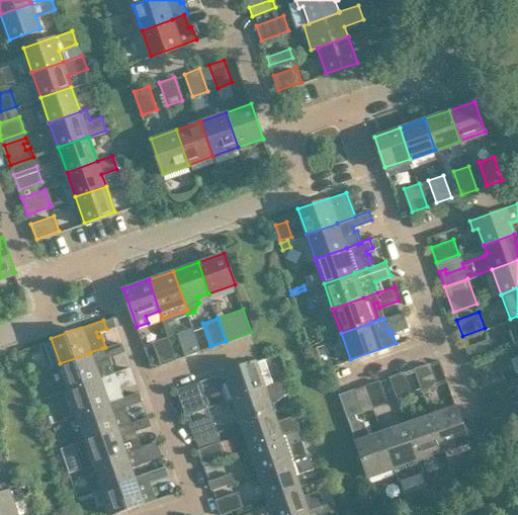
[(177,332),(185,355),(200,349),(192,327),(177,332)]
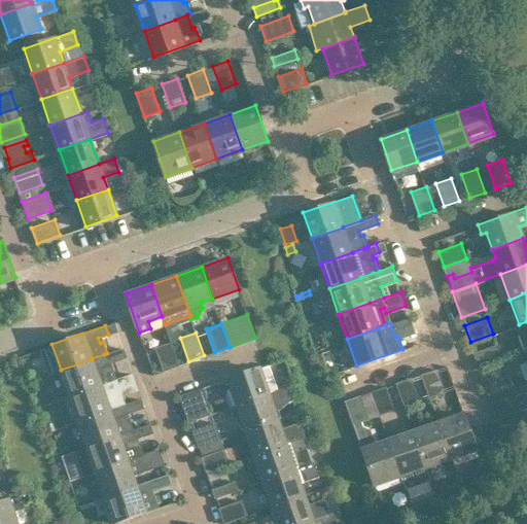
[(155,347),(164,370),(179,364),(171,341),(155,347)]
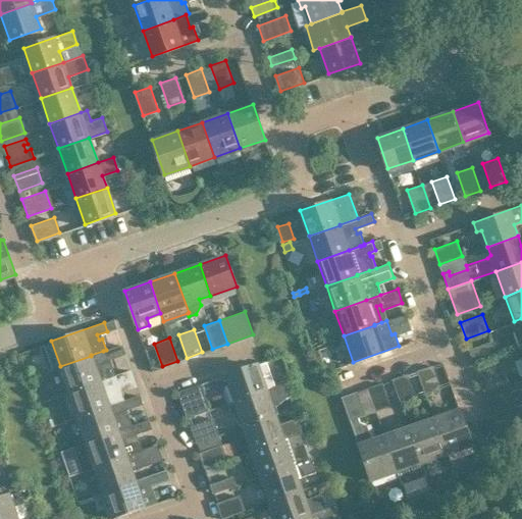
[(469,349),(474,364),(498,356),(492,341),(469,349)]
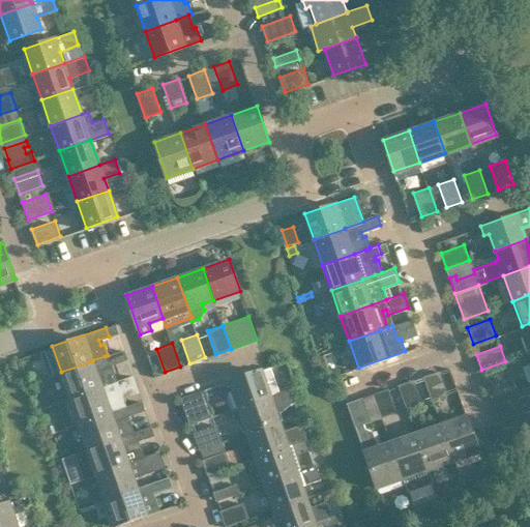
[(61,372),(70,398),(101,386),(117,380),(112,368),(109,370),(105,356),(92,360),(92,361),(61,372)]
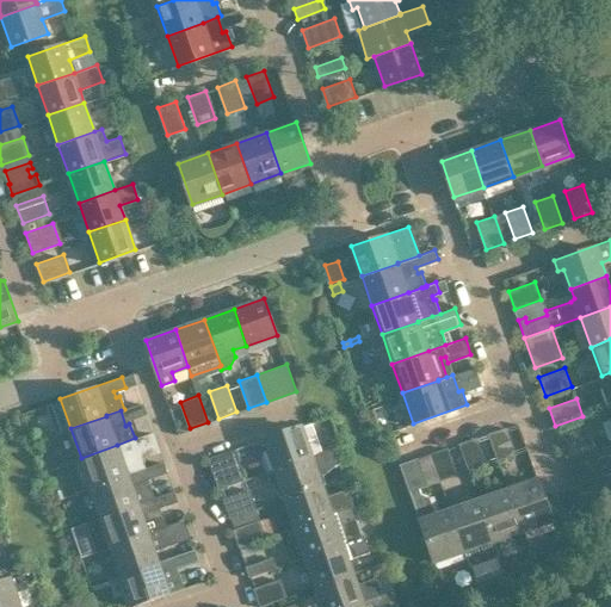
[(312,454),(322,450),(313,421),(265,438),(275,468),(312,454)]
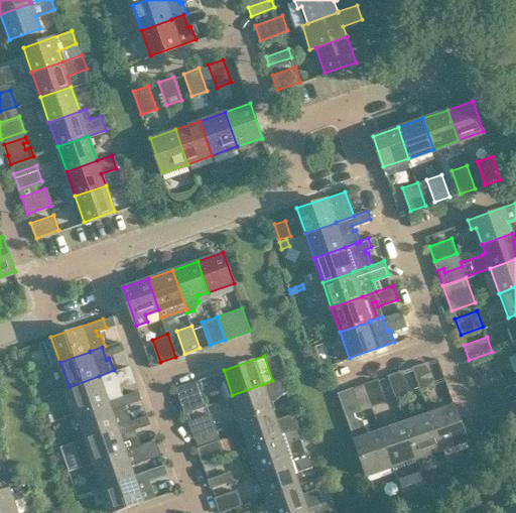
[(412,365),(420,388),(435,383),(427,360),(412,365)]
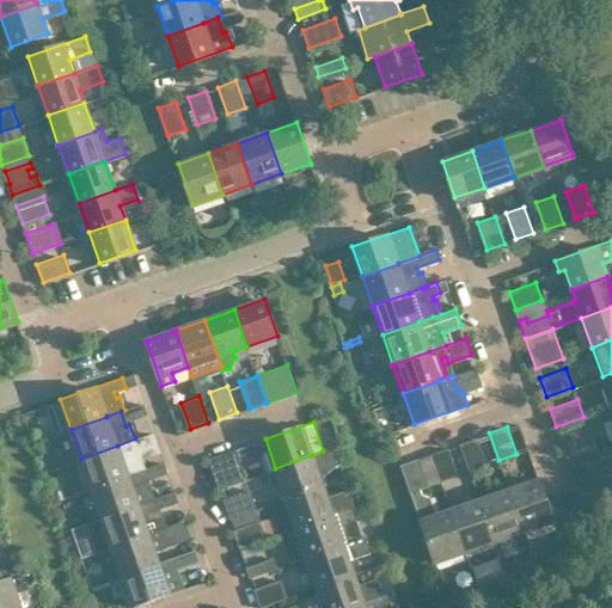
[(81,459),(91,487),(128,476),(127,474),(141,470),(145,468),(141,456),(160,450),(154,433),(135,438),(117,446),(81,459)]
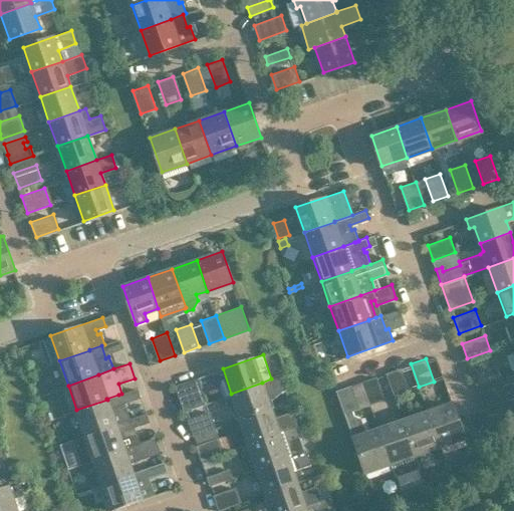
[(473,374),(476,382),(498,374),(496,366),(473,374)]
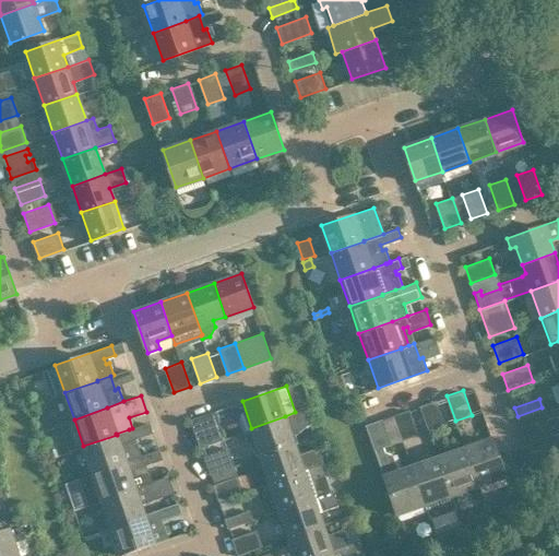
[(420,405),(429,430),(445,425),(437,400),(420,405)]
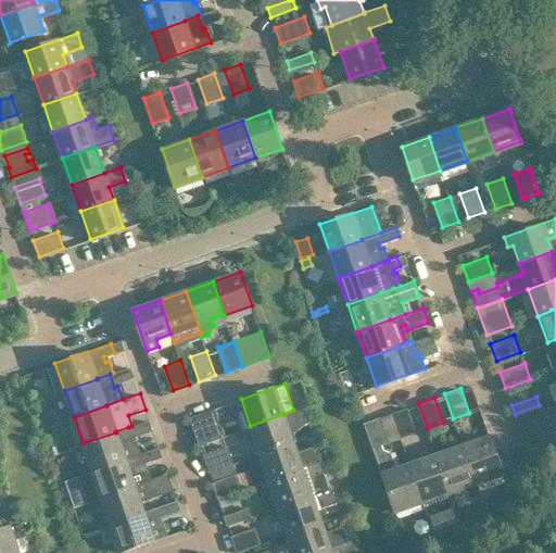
[(260,452),(292,441),(289,429),(308,422),(303,406),(293,410),(283,414),(250,426),(242,428),(256,453),(260,452)]
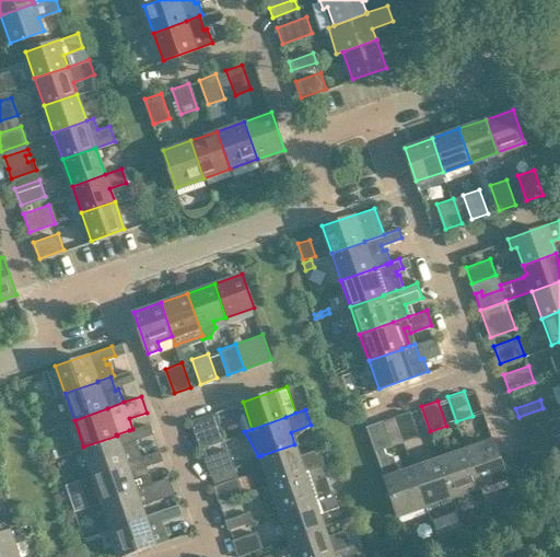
[(191,419),(200,448),(225,439),(216,410),(191,419)]
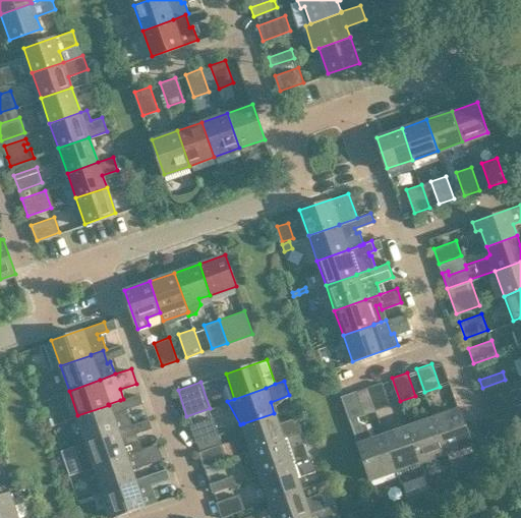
[(366,387),(374,409),(390,404),(382,382),(366,387)]
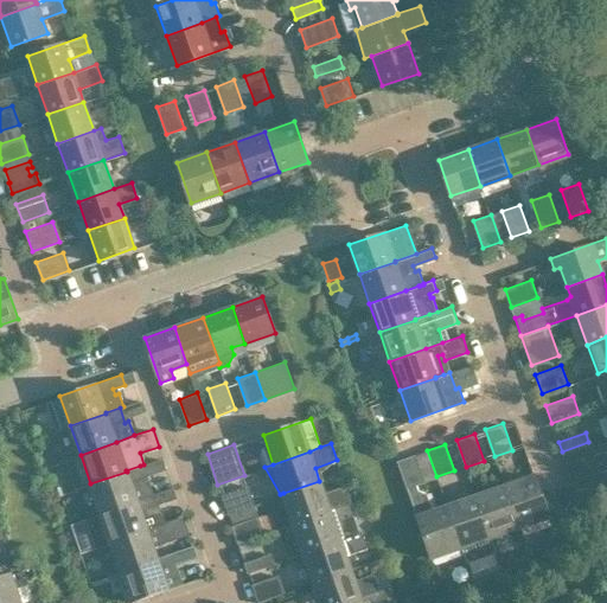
[(464,553),(447,506),(433,511),(426,492),(417,489),(415,485),(425,481),(415,454),(397,460),(434,564),(464,553)]
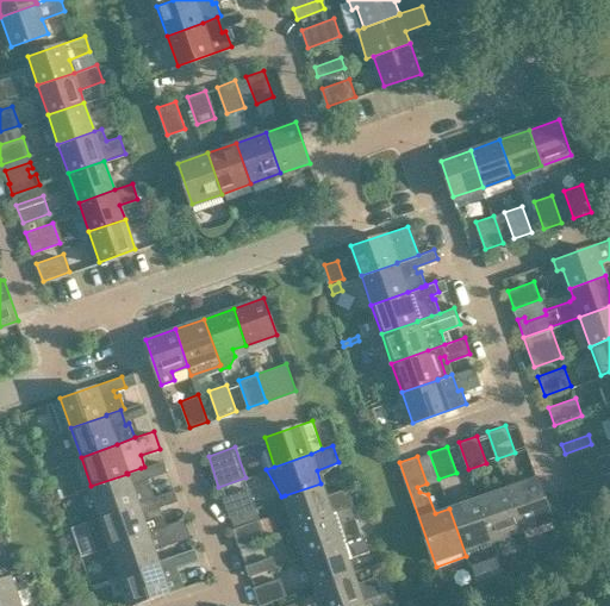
[(568,466),(574,483),(602,474),(596,456),(568,466)]
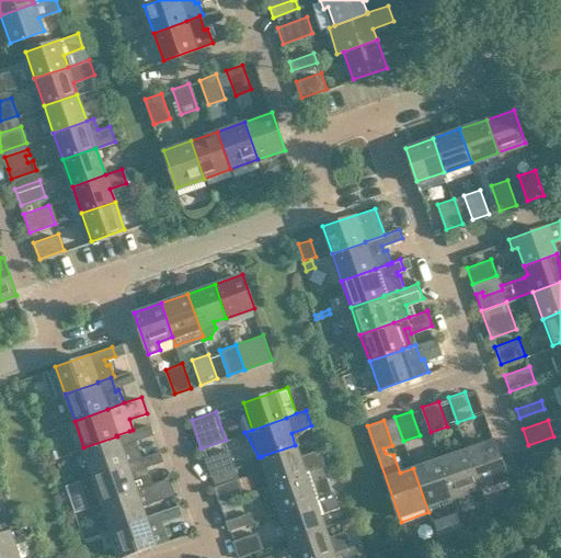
[(83,447),(93,475),(126,463),(139,458),(159,452),(160,452),(160,451),(142,456),(138,444),(135,445),(129,431),(116,435),(117,436),(83,447)]
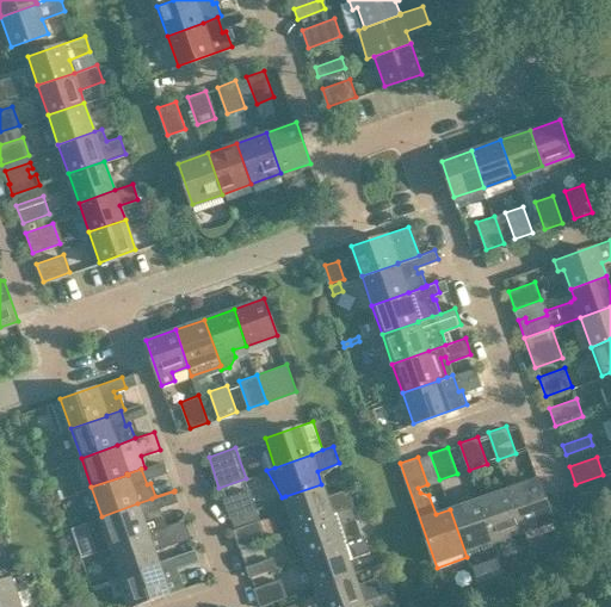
[(538,478),(508,489),(523,530),(553,519),(538,478)]
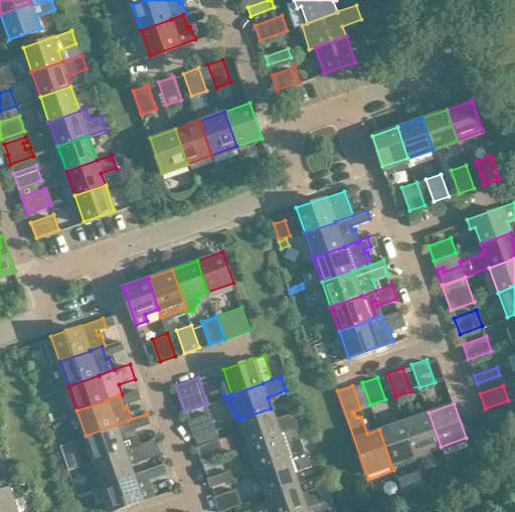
[(240,418),(248,444),(296,428),(299,425),(294,411),(275,417),(271,408),(240,418)]
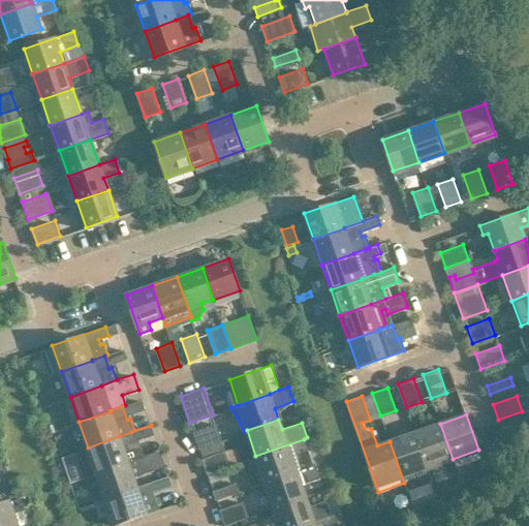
[(192,431),(198,447),(222,440),(216,423),(192,431)]
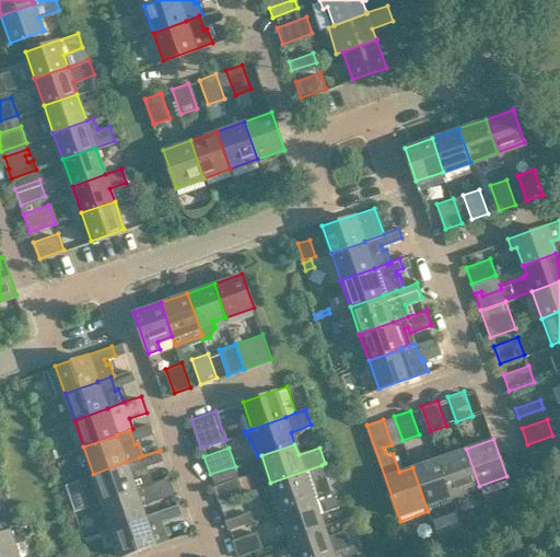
[(466,449),(439,457),(452,496),(479,486),(466,449)]
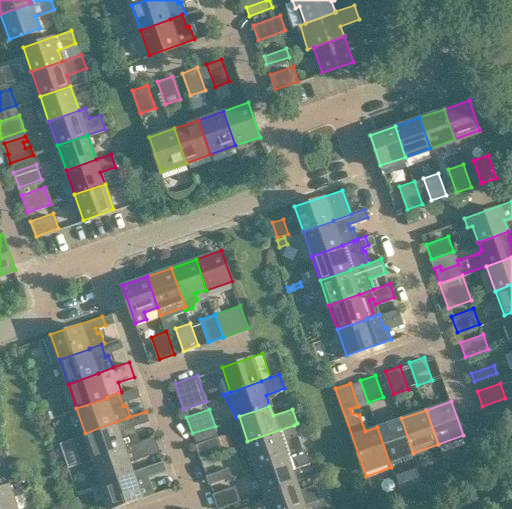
[(85,433),(93,457),(124,447),(124,446),(139,441),(135,429),(131,430),(130,426),(148,419),(145,412),(127,418),(115,422),(85,433)]
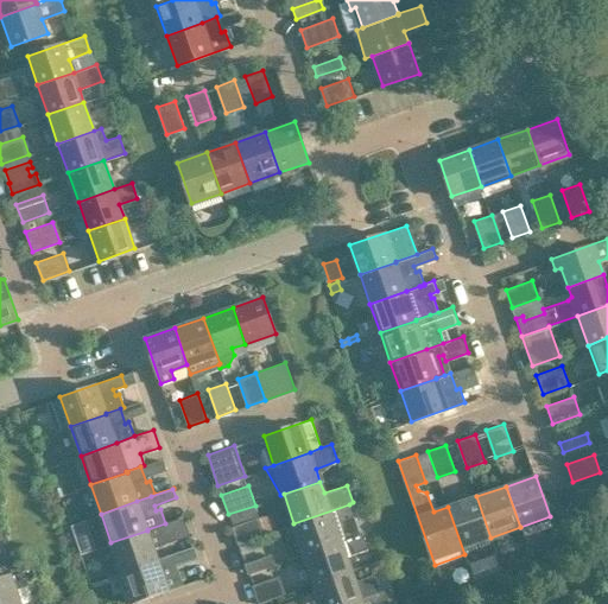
[(476,496),(448,507),(464,554),(467,563),(496,552),(491,538),(476,496)]
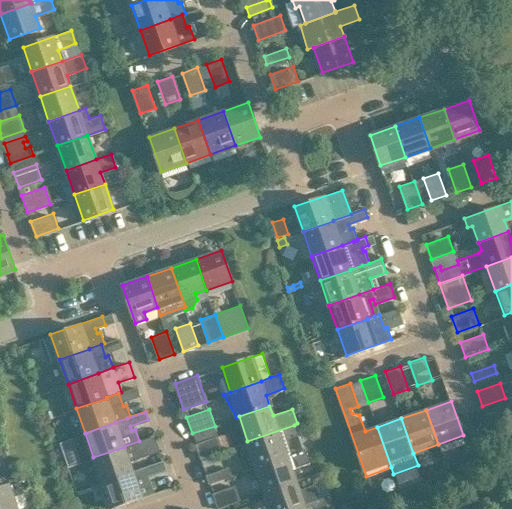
[(247,441),(256,465),(286,454),(302,449),(294,425),(247,441)]
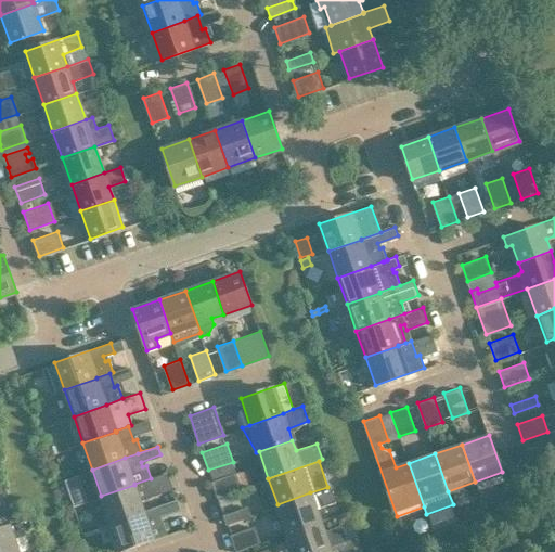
[(211,480),(218,497),(242,488),(236,472),(211,480)]
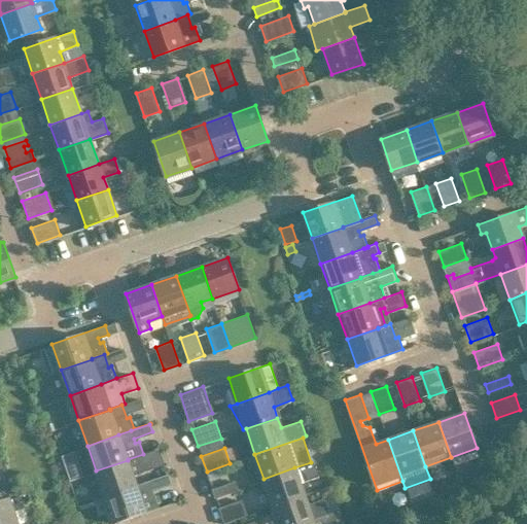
[(96,470),(105,496),(136,485),(133,475),(153,467),(148,452),(143,454),(128,459),(128,460),(96,470)]
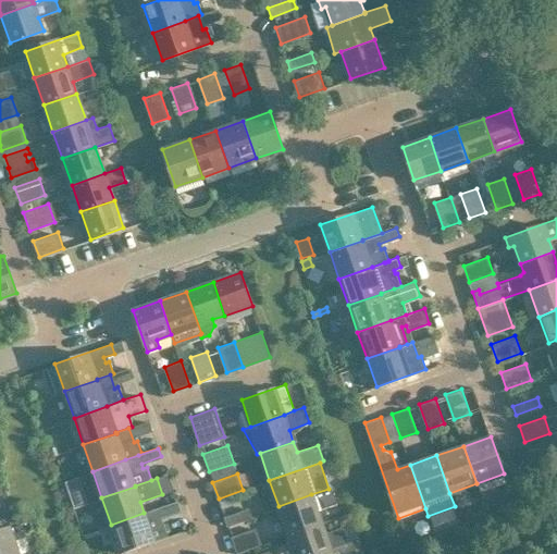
[(279,506),(288,533),(321,521),(317,509),(337,503),(332,487),(329,489),(311,494),(279,506)]
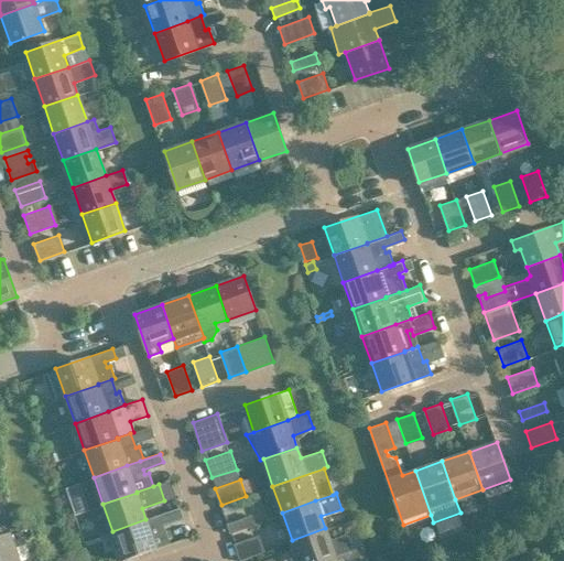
[(145,519),(112,531),(122,559),(170,542),(164,528),(160,530),(158,526),(183,517),(180,507),(145,519)]
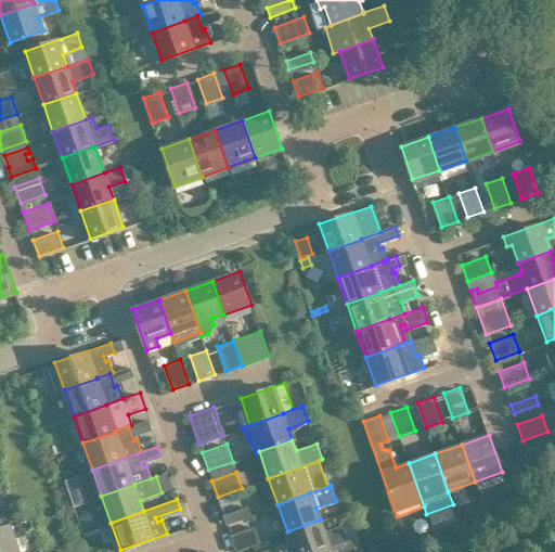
[(223,514),(227,524),(252,515),(248,505),(223,514)]
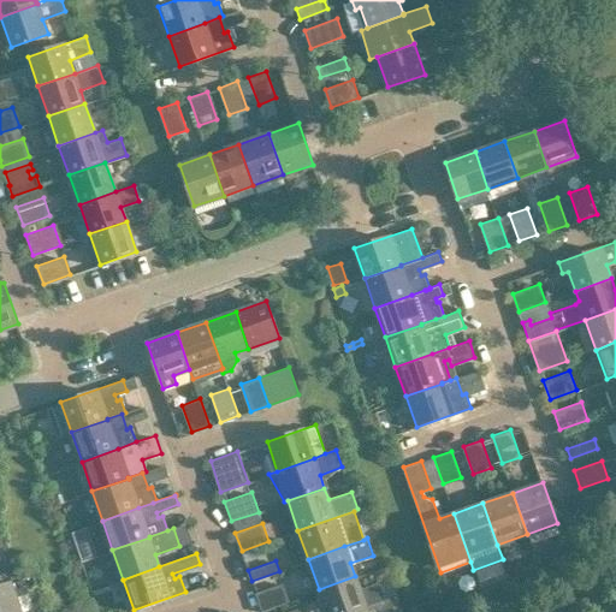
[(319,589),(326,611),(347,611),(366,606),(365,605),(385,599),(379,581),(359,588),(355,576),(319,589)]
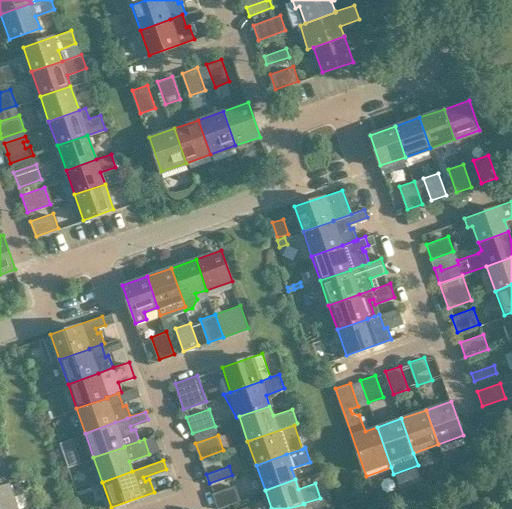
[(0,486),(0,508),(16,508),(17,508),(9,484),(0,486)]
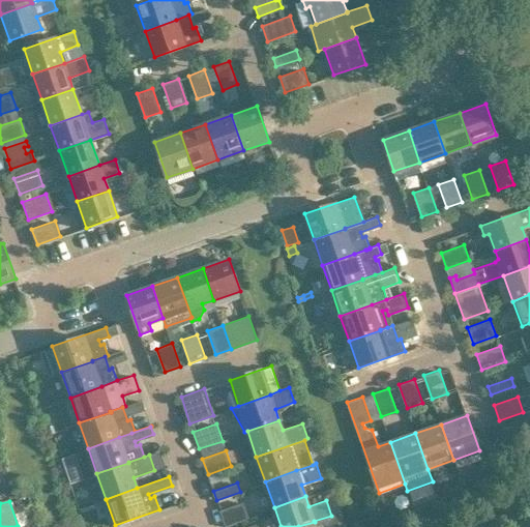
[(248,517),(243,501),(221,509),(226,525),(248,517)]
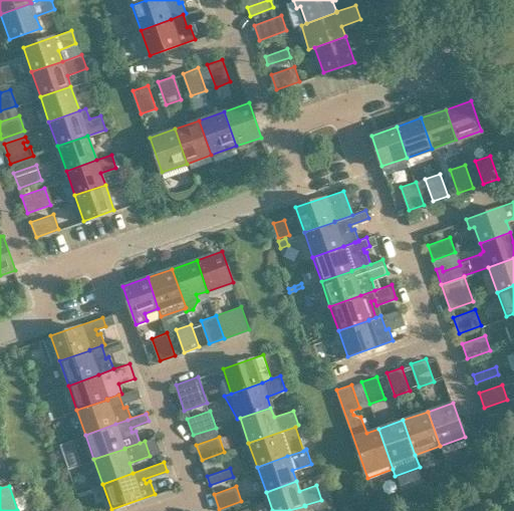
[(289,510),(332,510),(336,510),(331,496),(321,500),(304,505),(305,506),(289,510)]
